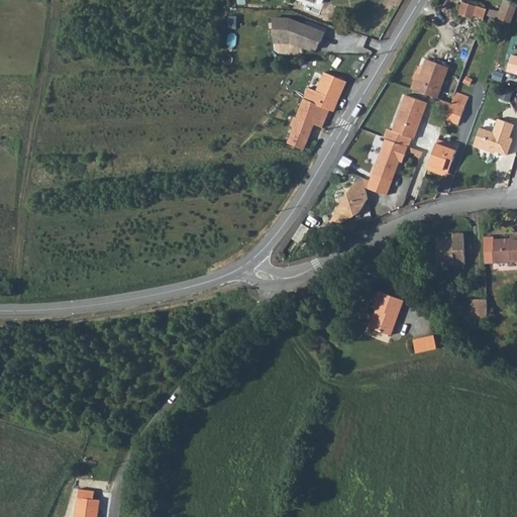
[(516,4),(505,0),(498,19),(511,24),(516,8),(516,4)]
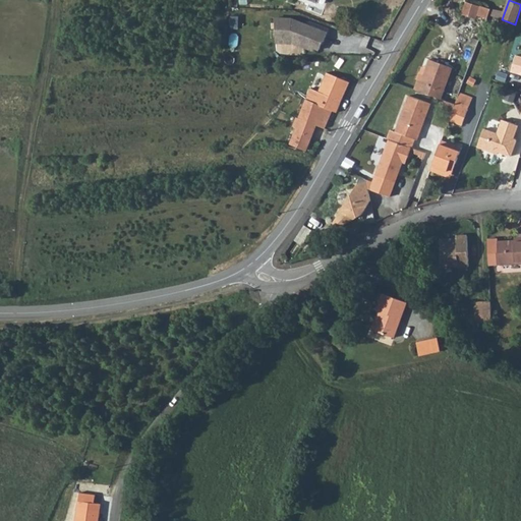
[(478,4),(466,1),(463,10),(474,14),(478,4)]
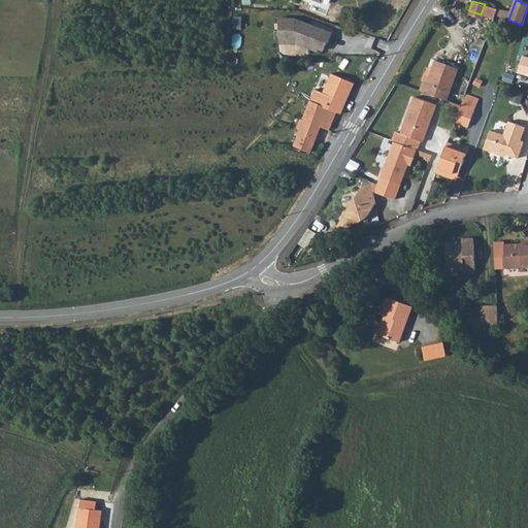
[(497,8),(487,5),(483,14),(493,18),(497,8)]
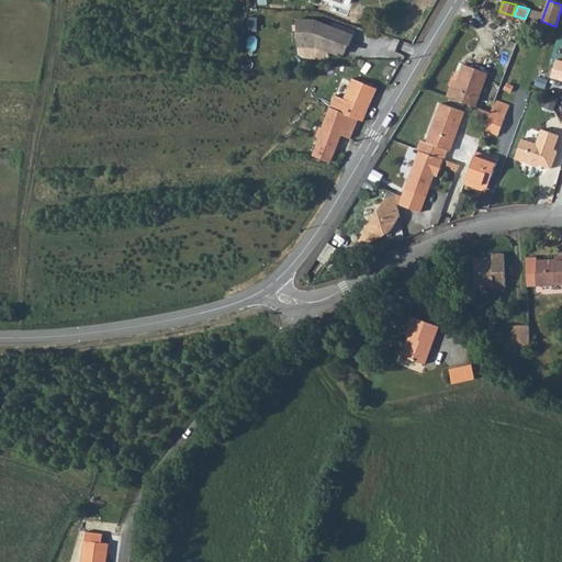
[(295,19),(296,45),(313,45),(314,44),(336,53),(337,51),(343,53),(347,43),(348,44),(351,35),(314,19),(295,19)]
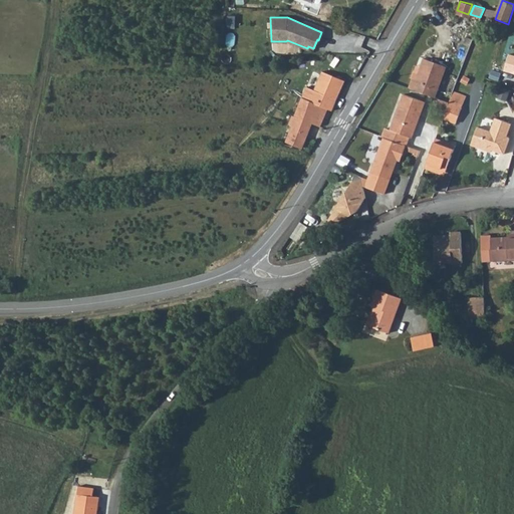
[(513,53),(507,52),(503,69),(513,71),(513,53)]
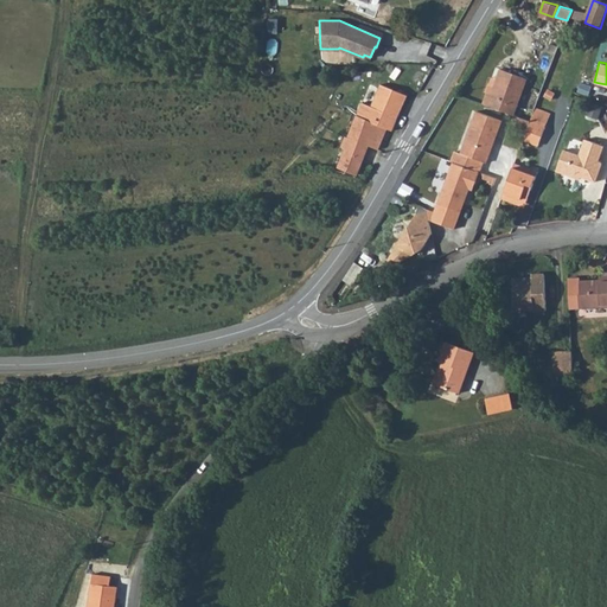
[(487,93),(484,104),(512,115),(525,78),(500,69),(497,77),(491,94),(487,93)]
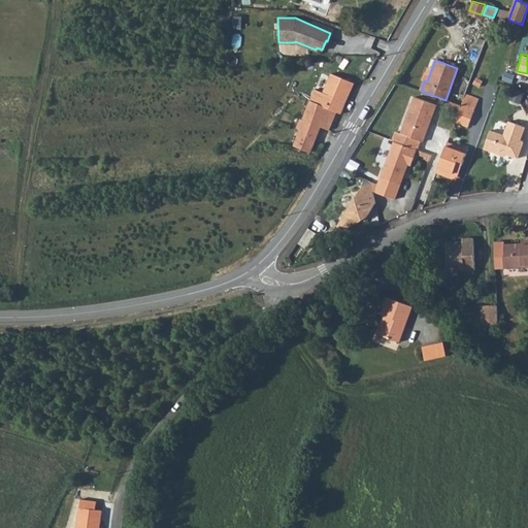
[(324,93),(347,101),(354,83),(331,73),(324,93)]
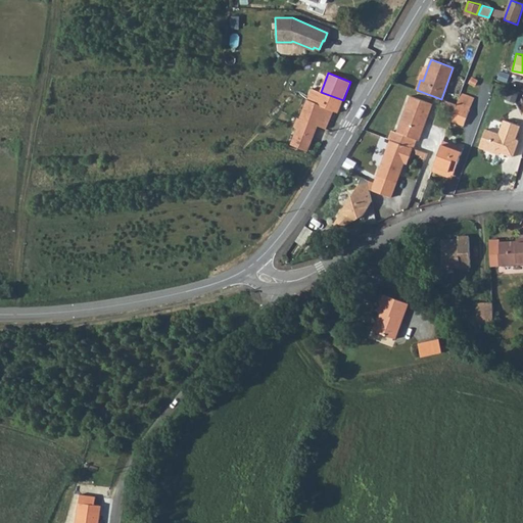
[(333,110),(338,113),(343,100),(321,92),(312,89),(307,100),(333,110)]
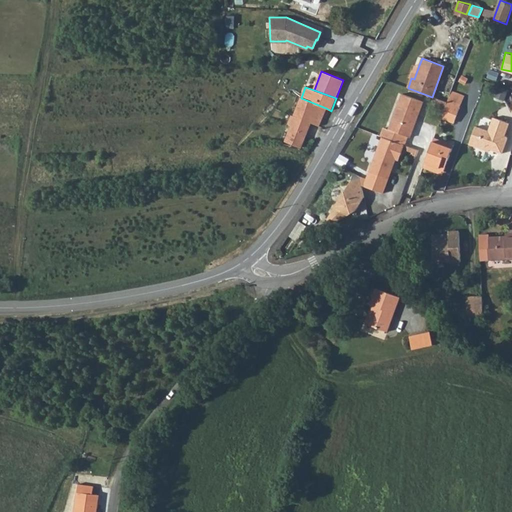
[(463,97),(450,92),(446,102),(444,108),(441,117),(454,122),(463,97)]
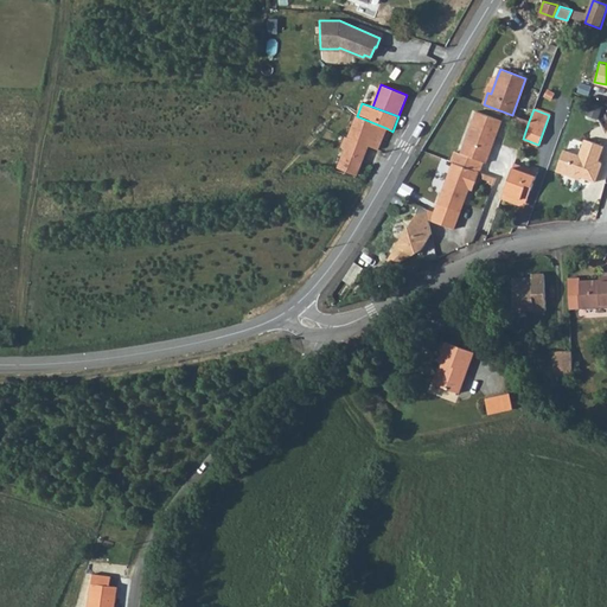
[(455,152),(452,161),(453,163),(479,172),(483,161),(486,163),(502,121),(477,112),(461,153),(455,152)]
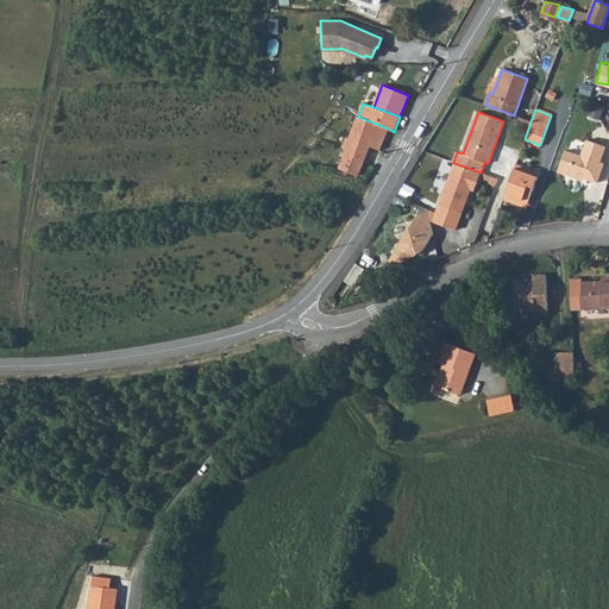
[(370,146),(380,150),(388,129),(358,117),(350,138),(370,146)]
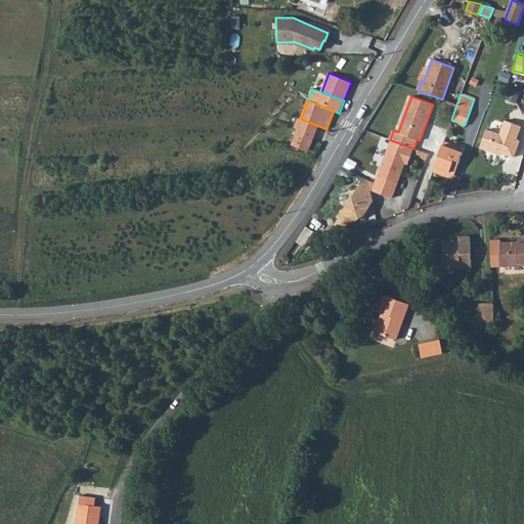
[(454,111),(456,104),(446,100),(444,107),(454,111)]
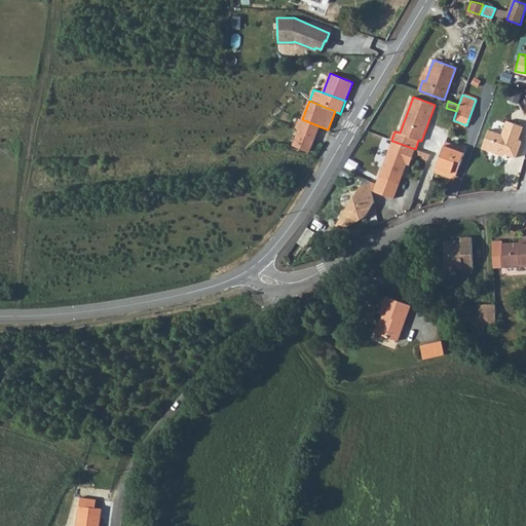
[(300,118),(296,126),(296,128),(299,129),(293,145),(309,152),(320,126),(302,119),(300,118)]
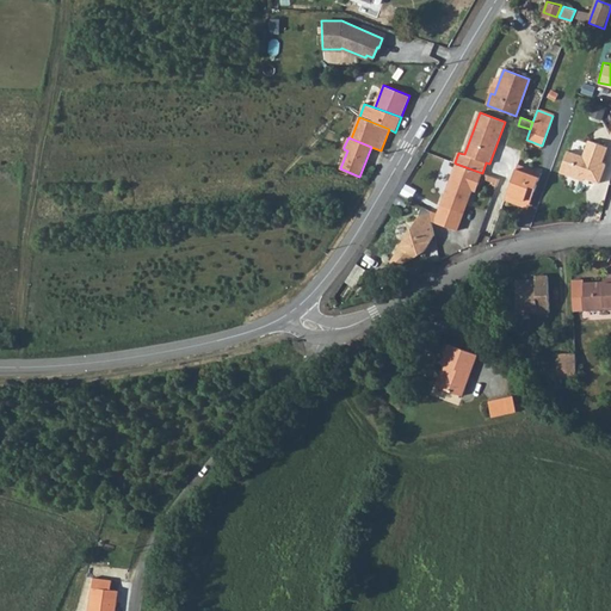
[(600,165),(606,148),(587,141),(581,158),(567,152),(559,173),(582,181),(584,178),(597,183),(603,166),(600,165)]
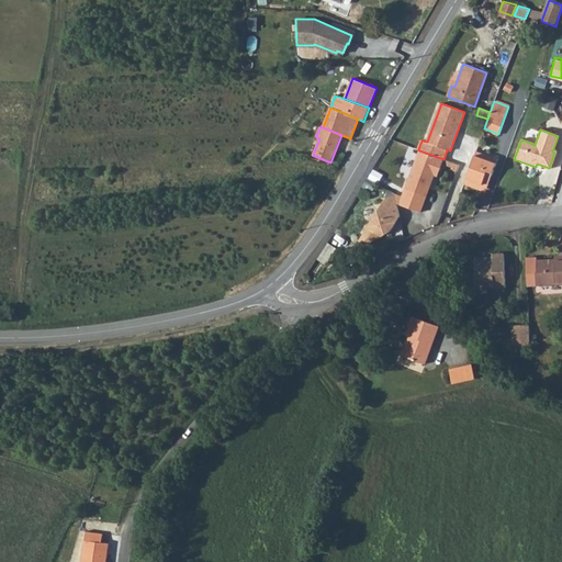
[(439,170),(444,159),(419,150),(401,201),(402,205),(420,212),(434,175),(437,169),(439,170)]
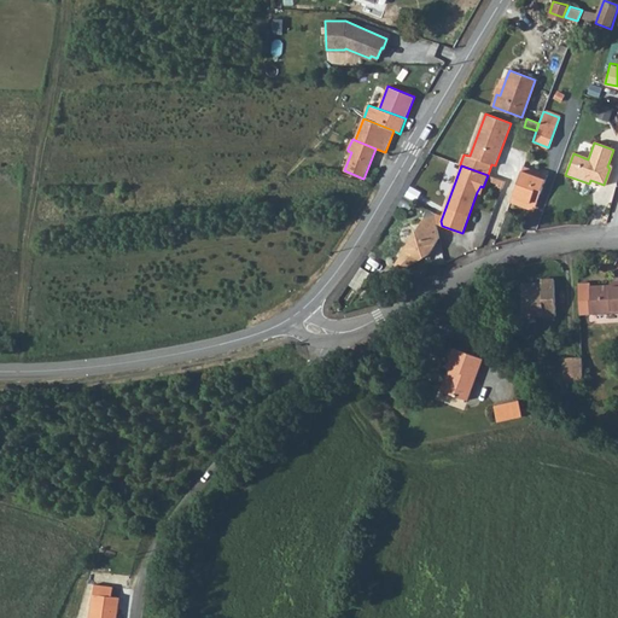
[(547,175),(523,167),(522,170),(546,179),(547,175)]
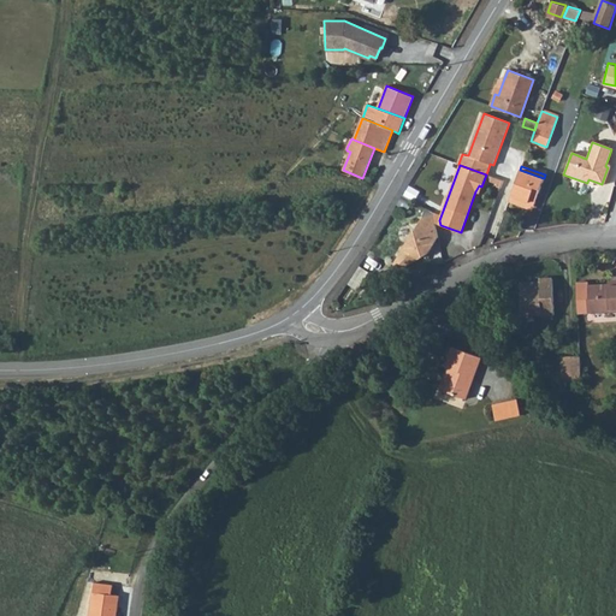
[(544,178),(520,170),(510,196),(534,205),(544,178)]
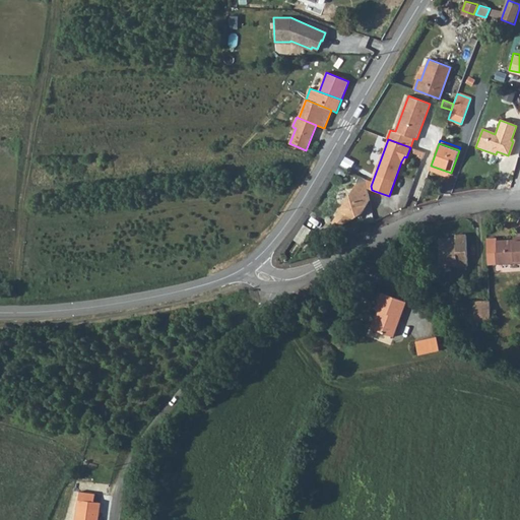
[(431,166),(429,170),(449,177),(451,173),(431,166)]
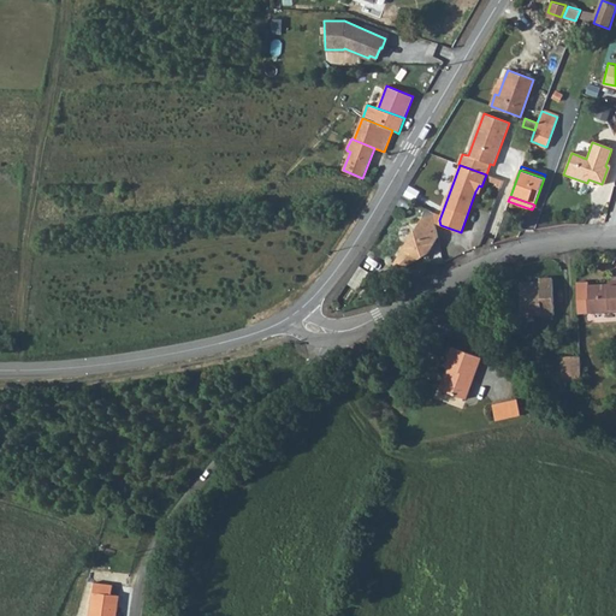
[(439,237),(432,217),(424,218),(395,265),(404,271),(428,254),(439,237)]
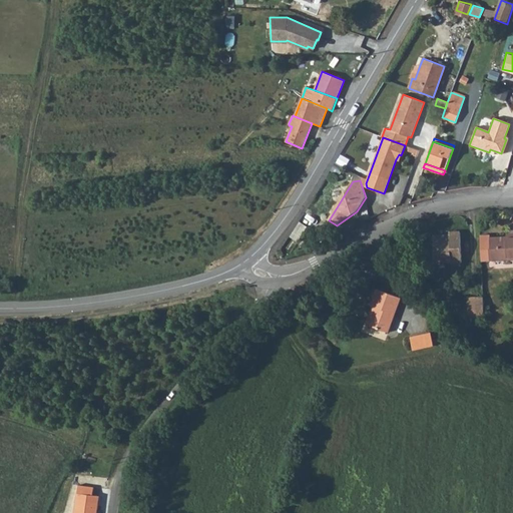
[(299,239),(307,223),(300,220),(293,236),(299,239)]
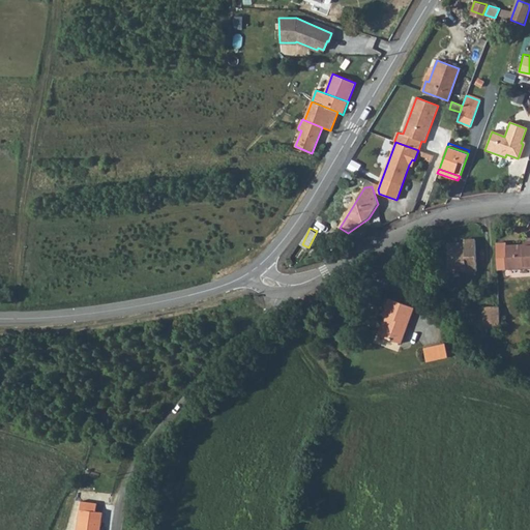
[(476,269),(475,237),(464,237),(464,241),(447,241),(449,268),(466,267),(466,269),(476,269)]
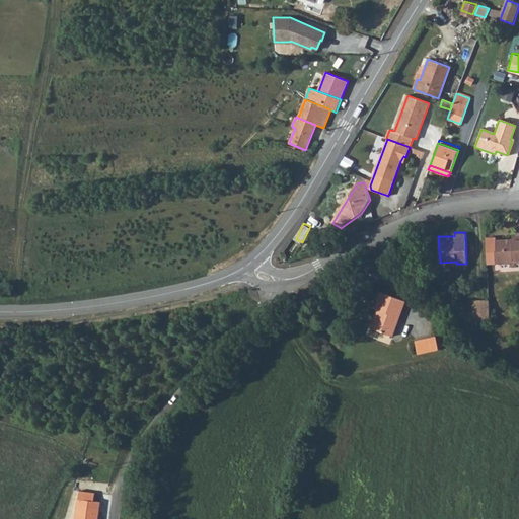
[(518,262),(518,237),(496,239),(496,247),(495,247),(495,264),(518,262)]
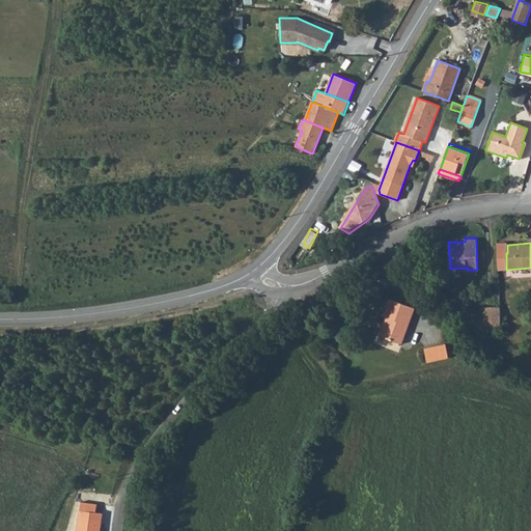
[(382,336),(401,343),(415,308),(390,299),(384,316),(388,317),(382,336)]
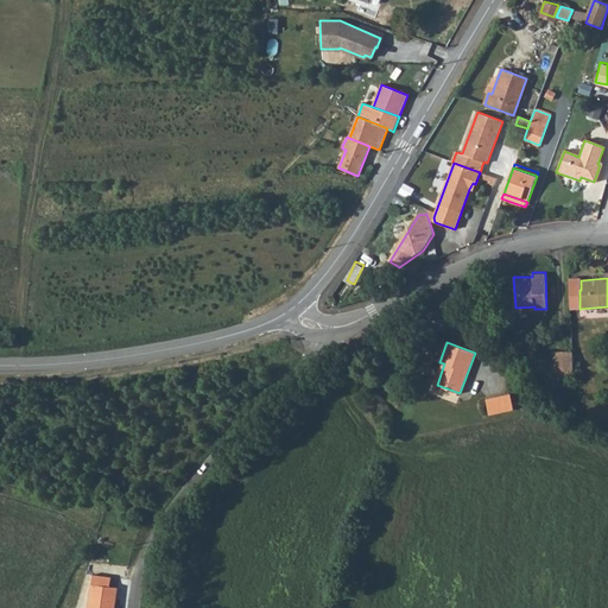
[(558,374),(574,373),(574,348),(553,349),(555,366),(557,366),(558,374)]
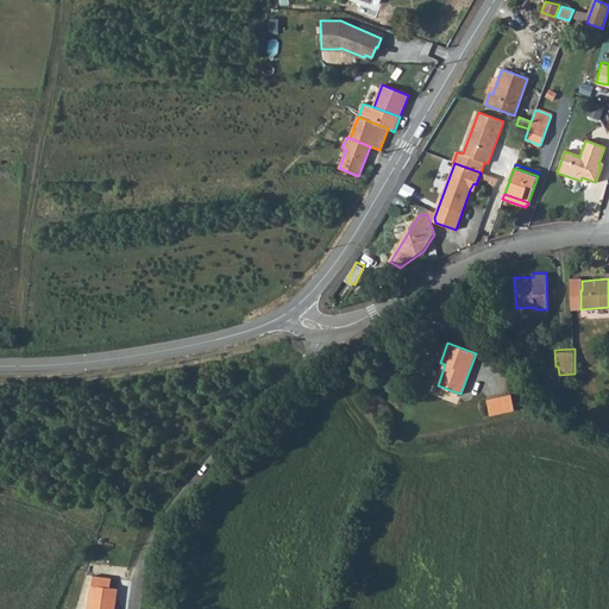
[(491,416),(515,410),(512,394),(488,400),(491,416)]
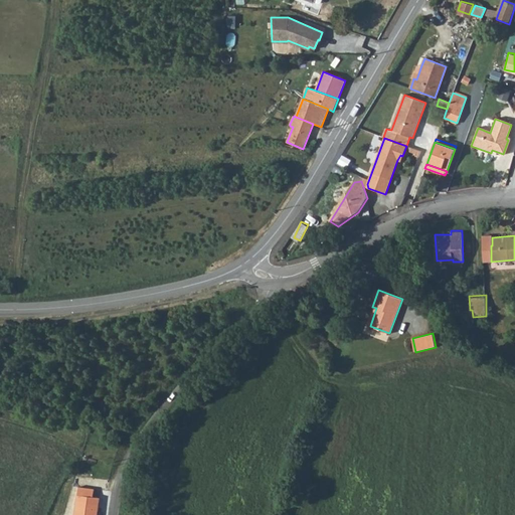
[(74,514),(97,514),(100,499),(93,498),(94,490),(78,488),(77,495),(73,495),(73,500),(76,500),(74,514)]
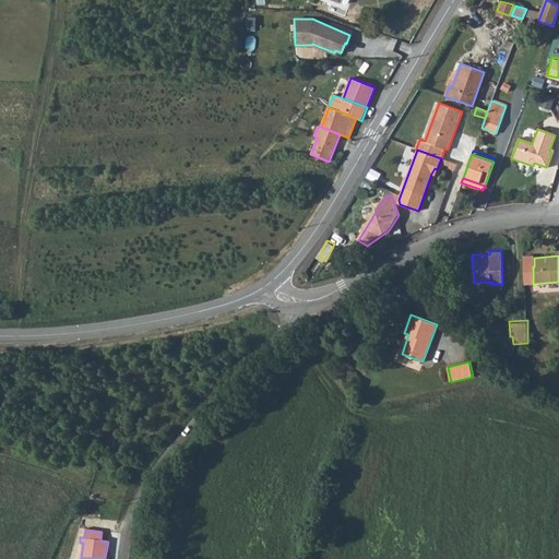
All buildings are outlined.
